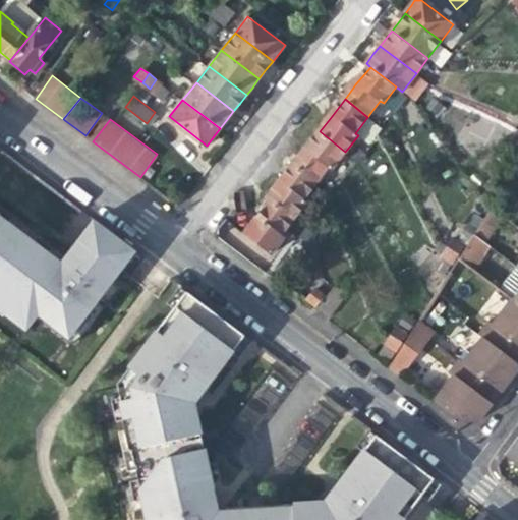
[(332,169),(345,152),(320,131),(305,150),(293,165),(317,182),(328,167),(332,169)]
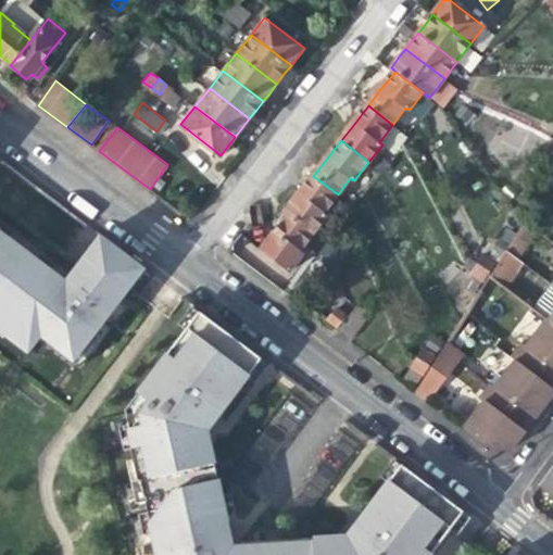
[(325,212),(338,194),(313,176),(300,192),(285,212),(288,214),(313,234),(328,214),(325,212)]
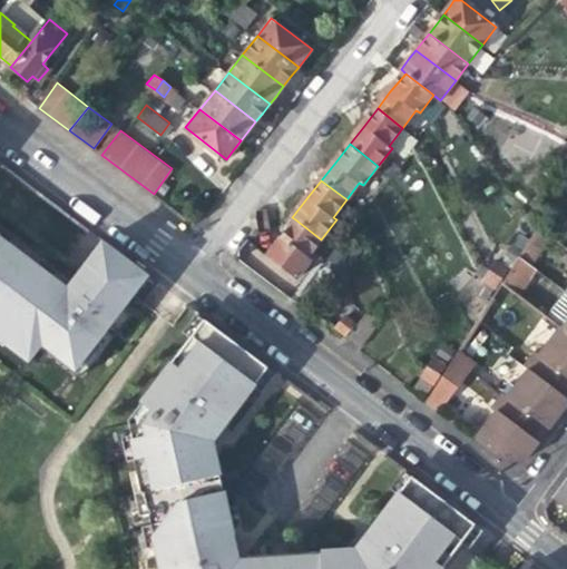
[(308,257),(321,239),(295,219),(281,238),(269,255),(296,277),(311,260),(308,257)]
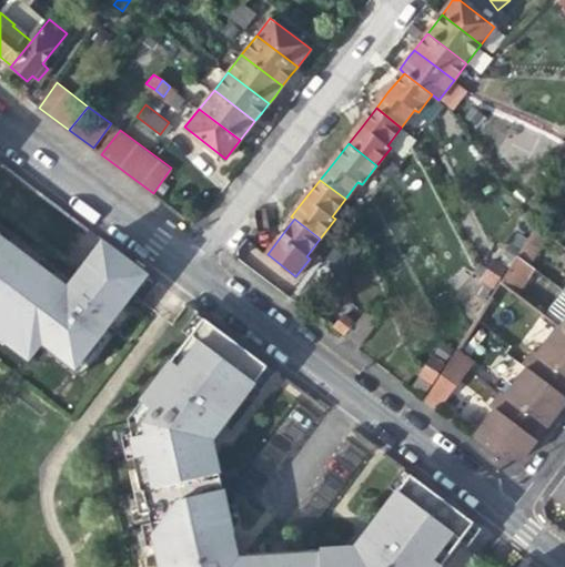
[(537,224),(518,254),(531,264),(551,234),(537,224)]
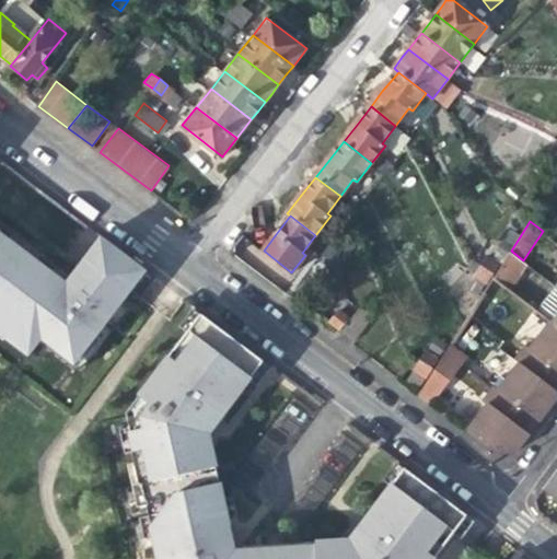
[(0,316),(37,345),(41,341),(47,333),(80,357),(94,339),(147,271),(101,236),(84,258),(68,279),(0,226),(0,316)]
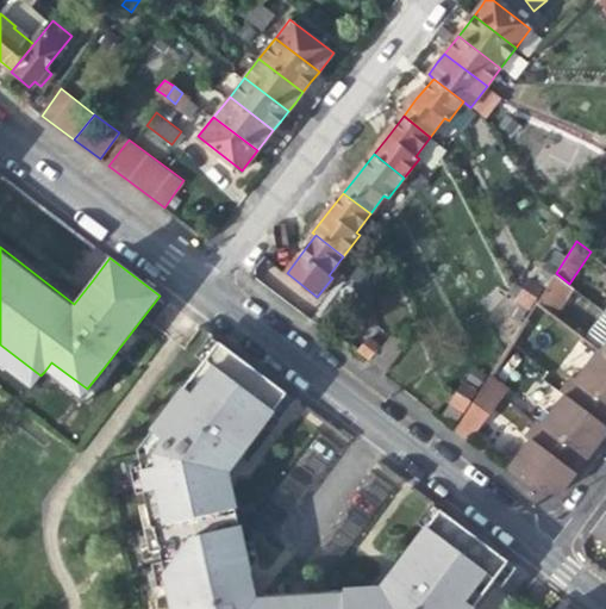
[(574,287),(569,284),(556,273),(542,296),(537,303),(555,316),(574,287)]
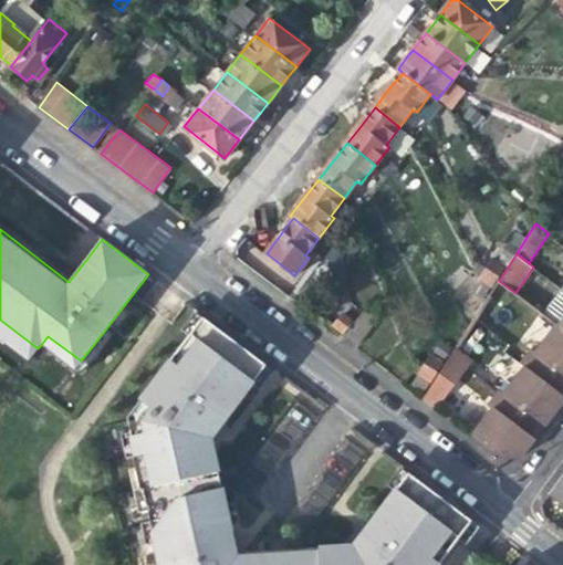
[(496,257),(490,267),(499,272),(506,263),(496,257)]
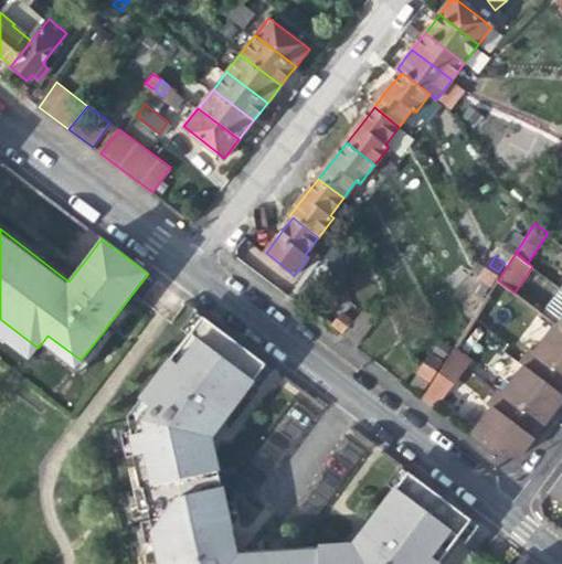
[(492,282),(498,272),(489,266),(483,275),(492,282)]
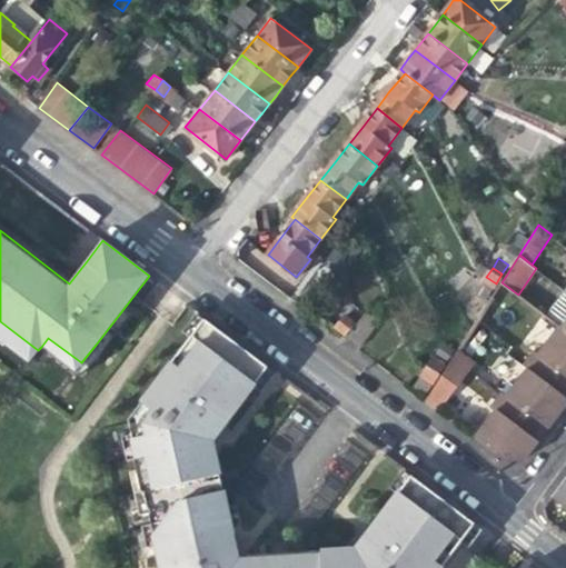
[(345,294),(333,285),(315,309),(327,318),(345,294)]
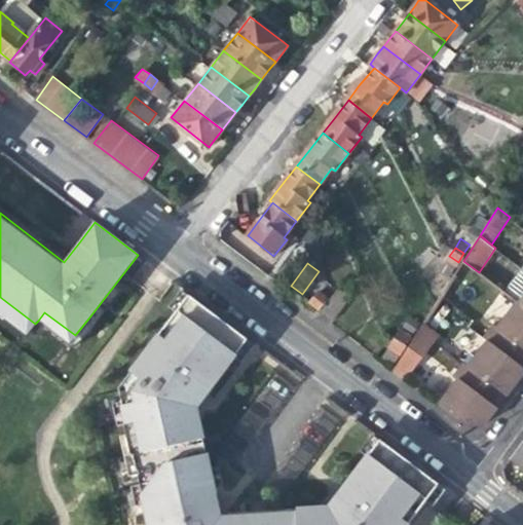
[(322,308),(333,317),(350,295),(339,286),(322,308)]
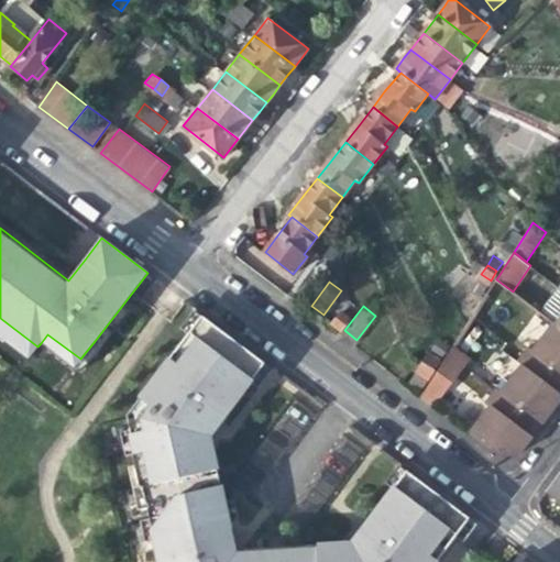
[(342,329),(351,318),(342,311),(333,322),(342,329)]
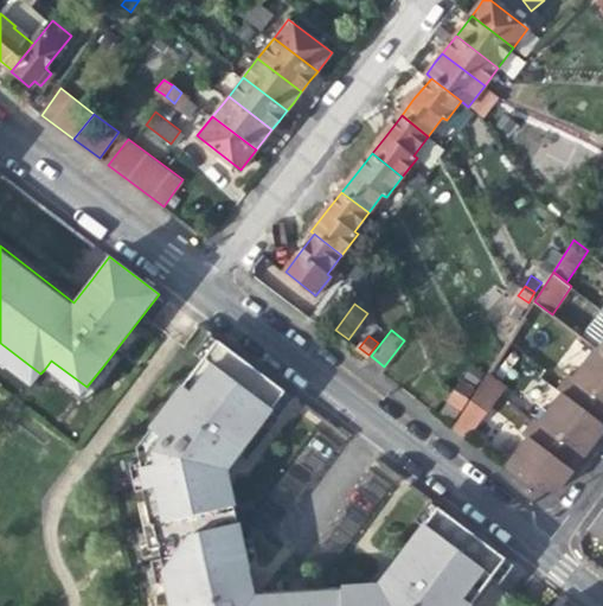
[(255,592),(226,469),(236,457),(286,391),(218,340),(138,446),(173,605),(469,605),(496,571),(506,557),(440,508),(396,565),(383,584),(255,592)]
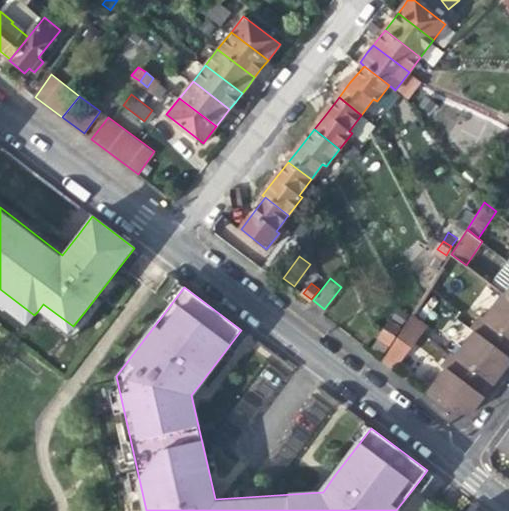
[(0,303),(27,324),(34,315),(0,289),(0,303)]
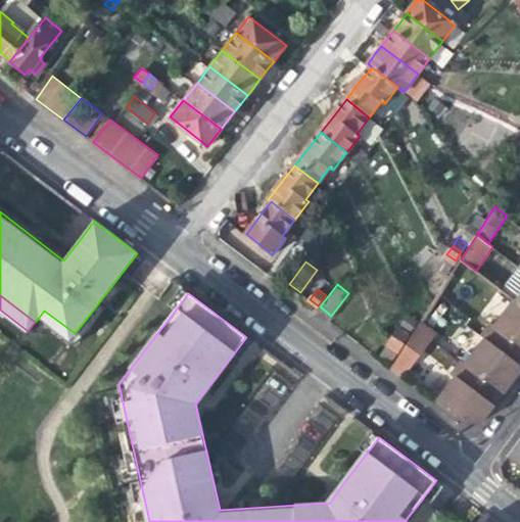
[(519,303),(515,300),(514,299),(495,324),(491,321),(481,334),(485,337),(475,351),(471,348),(464,358),(507,390),(519,373),(519,303)]
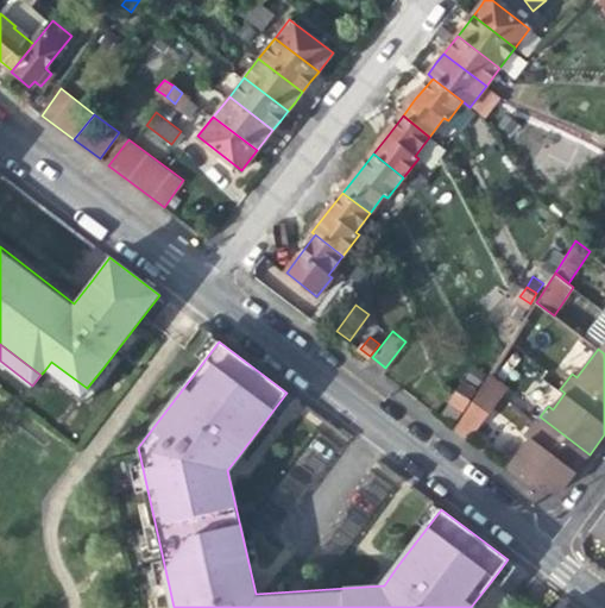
[(51,362),(44,371),(82,401),(106,371),(102,369),(87,388),(51,362)]
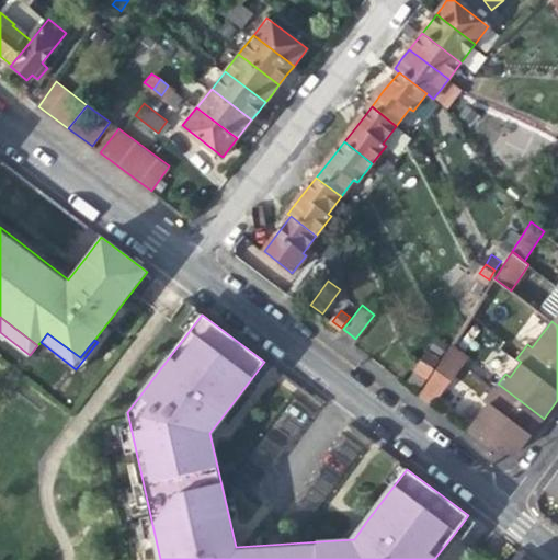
[(451,349),(467,361),(471,355),(454,343),(451,349)]
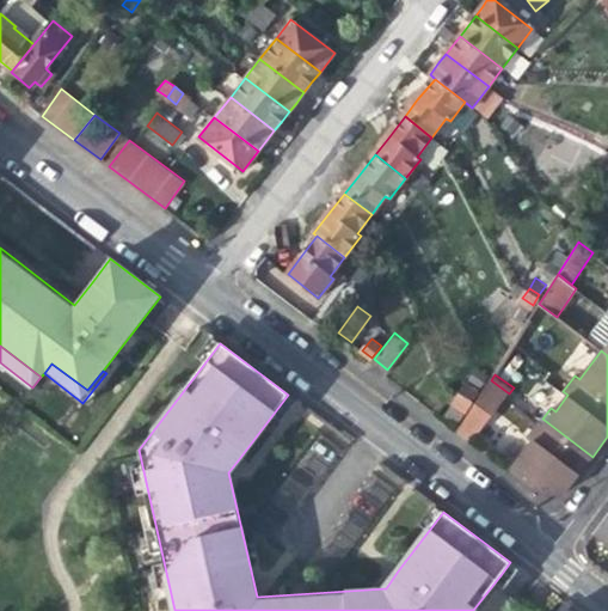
[(459,429),(473,440),(509,393),(491,380),(459,429)]
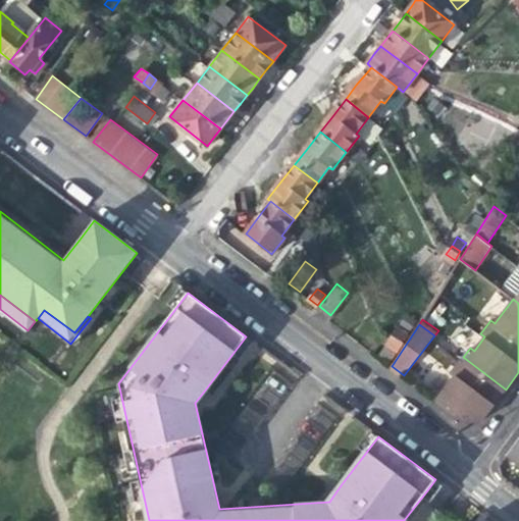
[(401,325),(395,333),(402,340),(409,331),(401,325)]
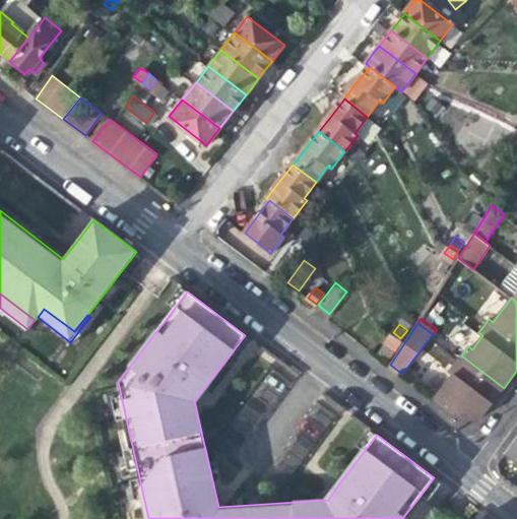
[(395,346),(400,338),(393,332),(387,339),(395,346)]
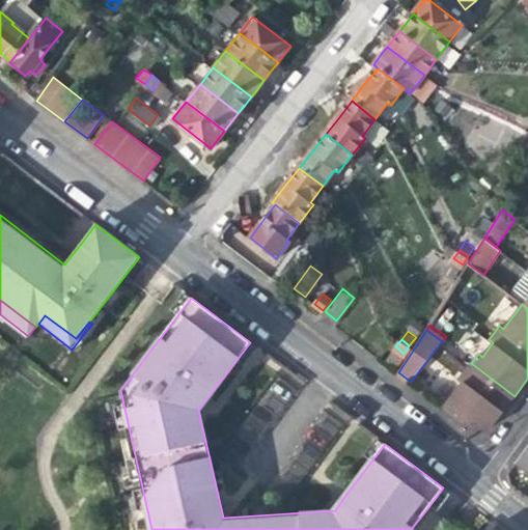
[(459,374),(466,362),(446,351),(439,362),(459,374)]
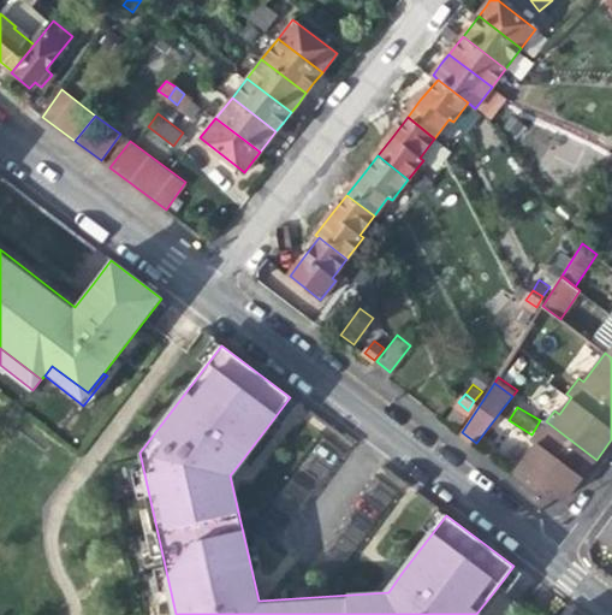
[(578,484),(596,460),(546,421),(533,439),(538,443),(515,473),(556,503),(564,502),(578,484)]
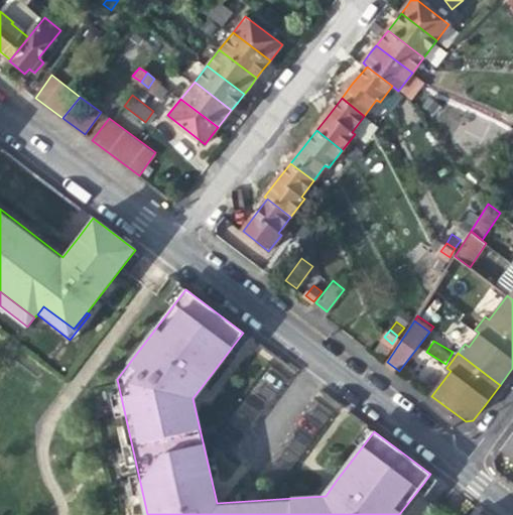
[(512,433),(502,448),(512,457),(512,433)]
